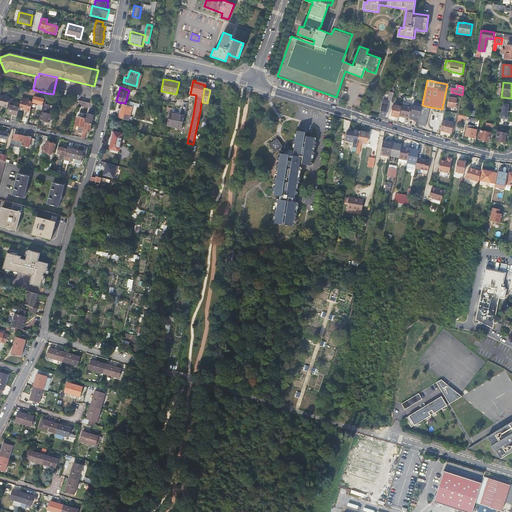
[(37,109),(42,110),(45,99),(36,97),(38,91),(35,90),(33,99),(32,102),(32,103),(38,104),(37,109)]
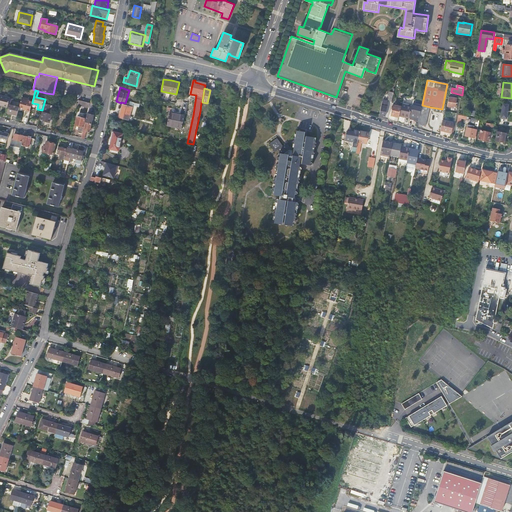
[(0,106),(7,109),(8,105),(10,99),(0,96),(0,106)]
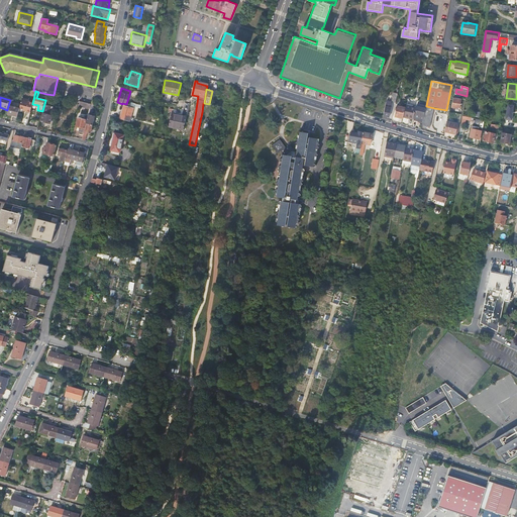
[(461,100),(454,99),(452,107),(459,109),(461,100)]
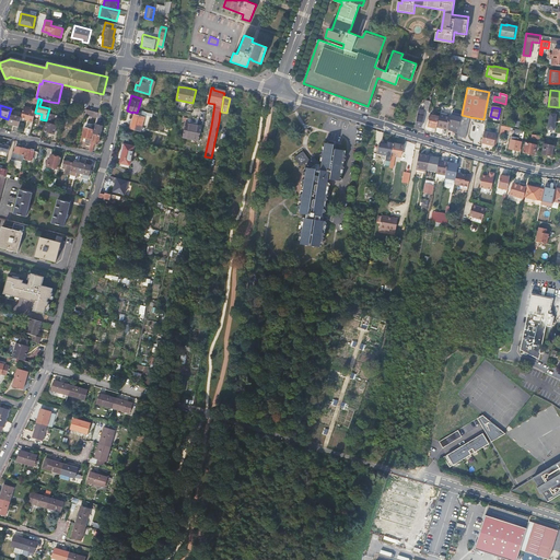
[(9,124),(19,127),(21,118),(12,116),(14,108),(11,108),(9,115),(10,115),(9,124)]
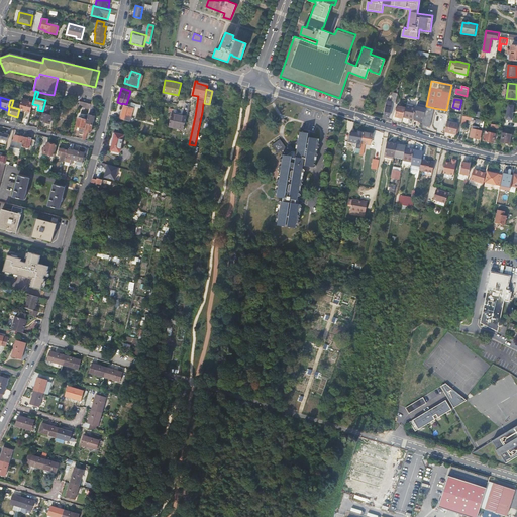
[(28,102),(21,100),(19,108),(24,110),(27,110),(26,111),(30,112),(30,111),(32,104),(32,103),(28,102)]
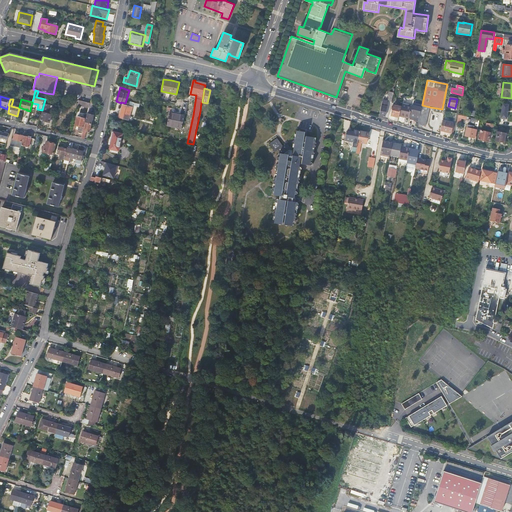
[(86,122),(91,124),(94,115),(91,114),(93,104),(90,103),(89,106),(87,113),(88,114),(86,122)]
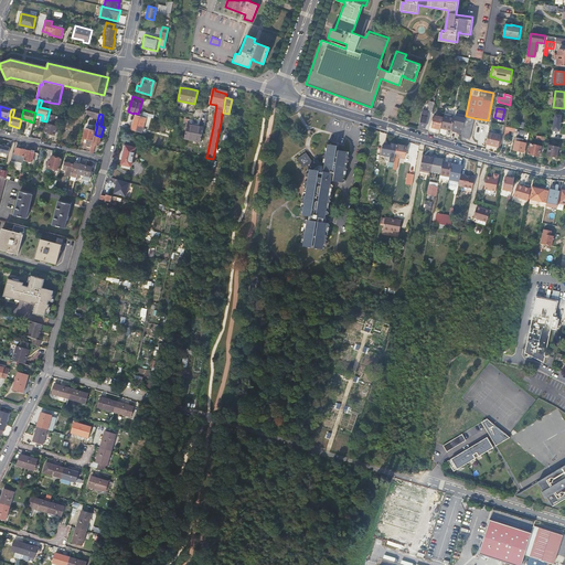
[(555,114),(553,130),(561,131),(563,115),(555,114)]
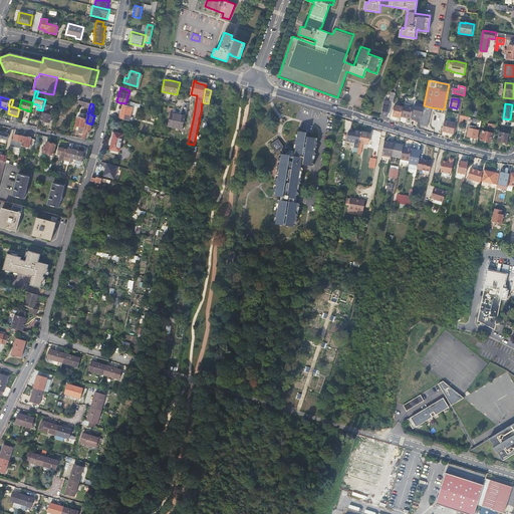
[(50,104),(47,104),(47,105),(45,104),(41,120),(49,123),(53,110),(50,109),(50,106),(50,104)]
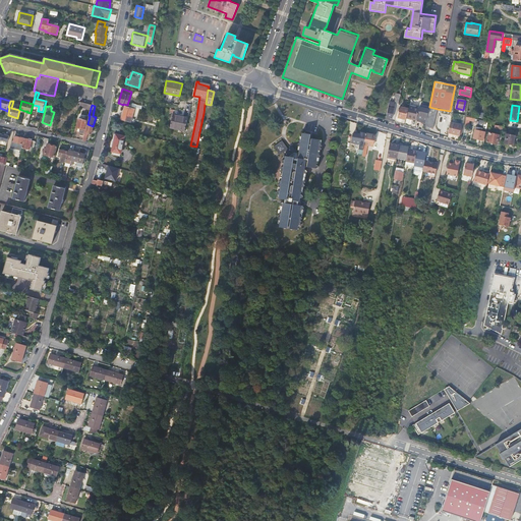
[(412,118),(417,119),(417,118),(419,108),(409,106),(409,109),(407,118),(411,119),(412,118)]
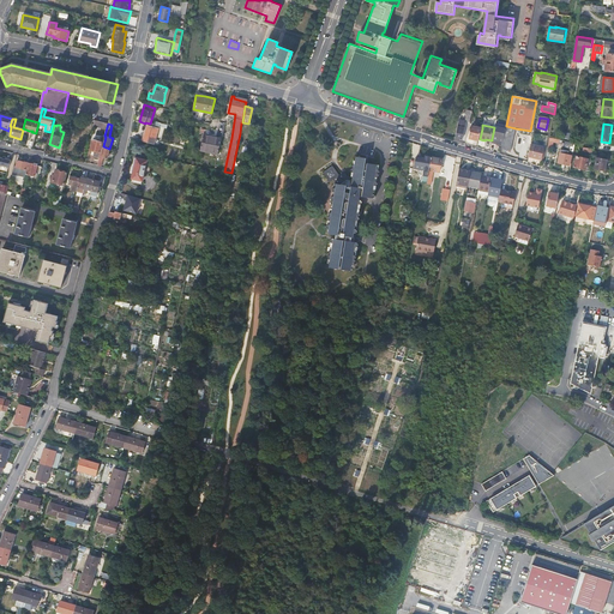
[(146,143),(155,144),(156,139),(155,139),(157,128),(148,126),(146,130),(150,131),(146,143)]
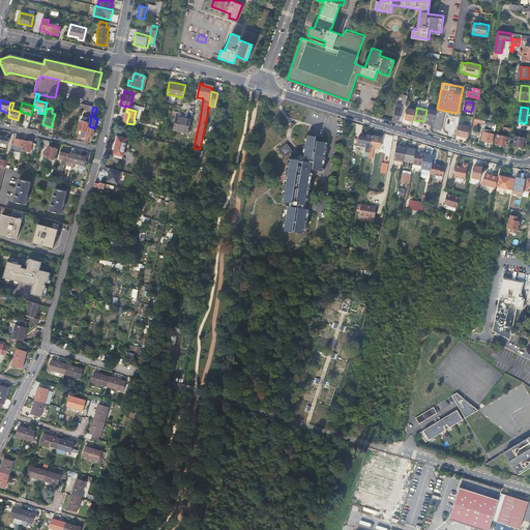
[(406,120),(413,121),(414,120),(416,111),(408,109),(406,120)]
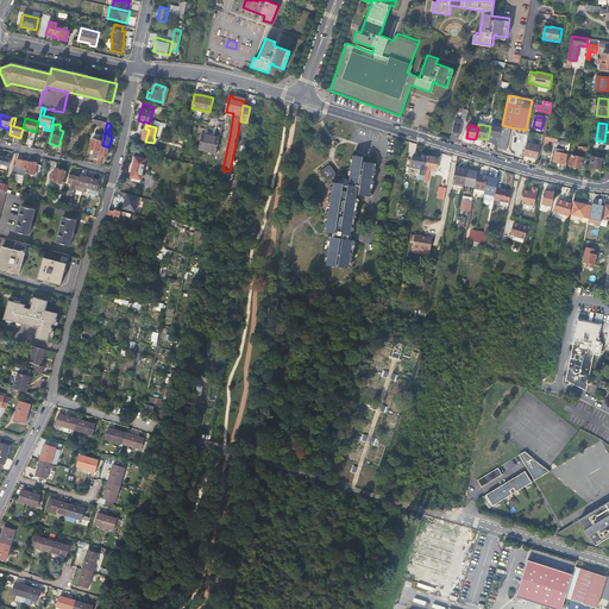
[(498,145),(497,148),(507,150),(512,127),(502,125),(501,129),(498,145)]
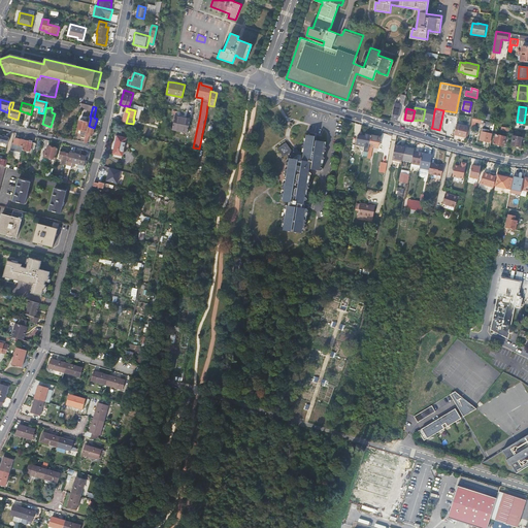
[(425,109),(423,120),(424,121),(423,124),(432,126),(434,111),(425,109)]
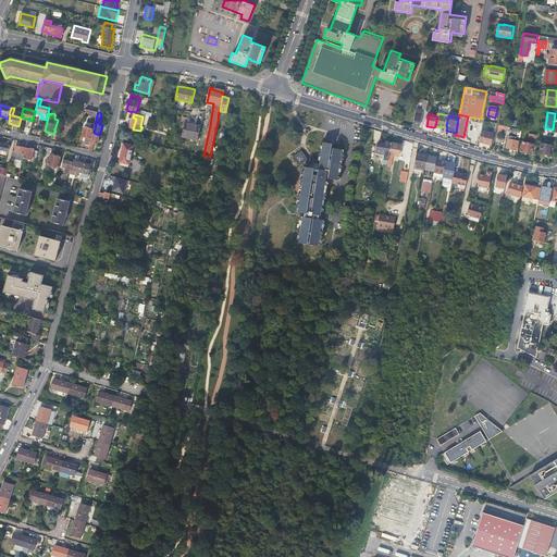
[(198,140),(201,126),(188,124),(186,138),(198,140)]
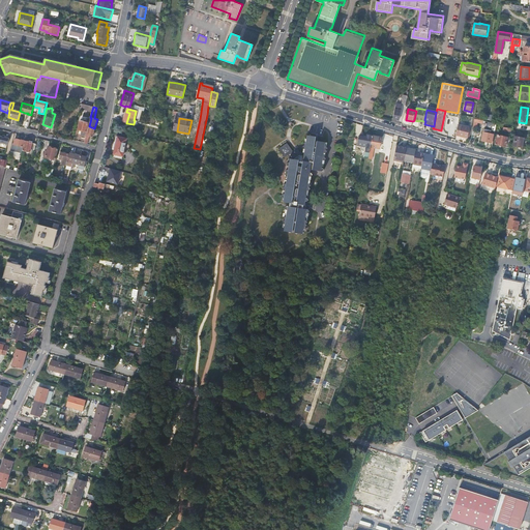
[(86,136),(87,136),(88,133),(87,131),(86,131),(87,126),(88,123),(81,121),(78,129),(83,130),(81,138),(85,139),(86,136)]
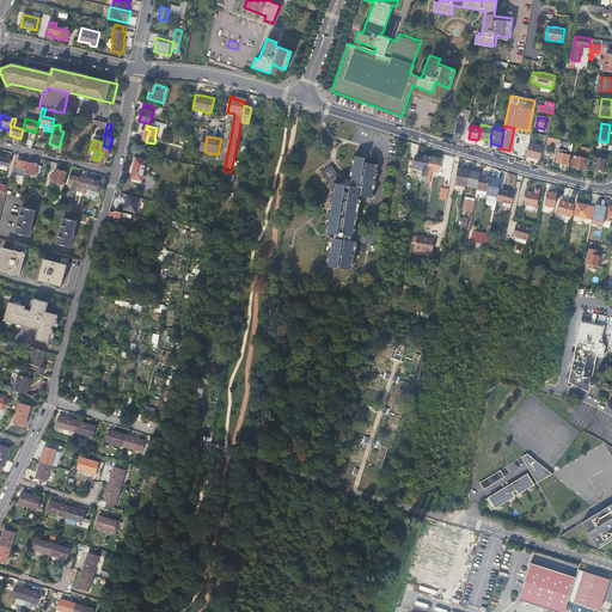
[(560,148),(556,163),(568,165),(570,154),(571,154),(574,142),(563,141),(562,148),(560,148)]
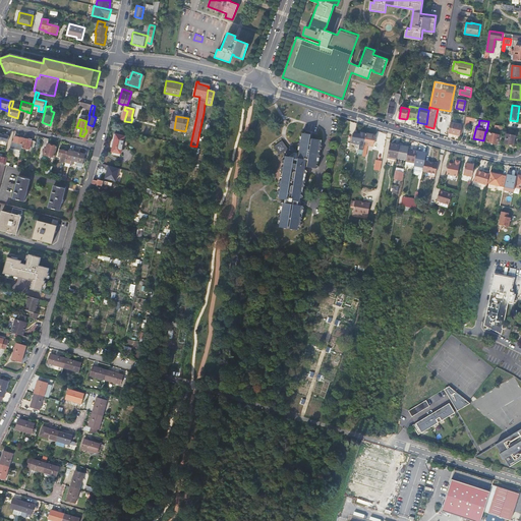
[(451,123),(449,133),(461,136),(463,126),(451,123)]
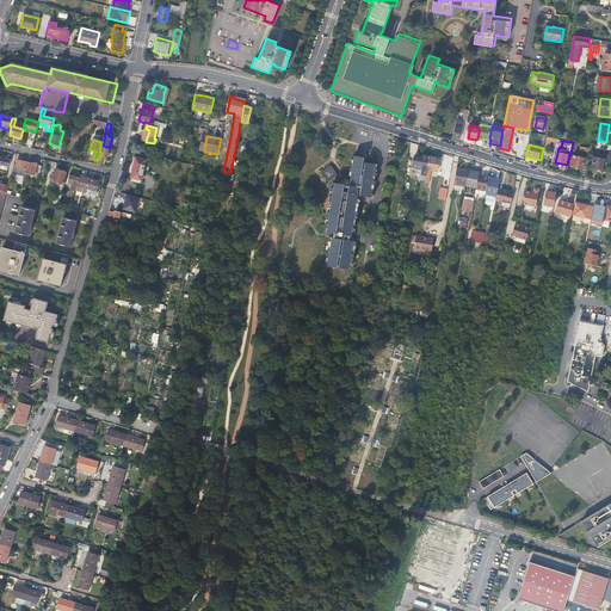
[(596,156),(594,156),(592,168),(603,170),(605,159),(599,158),(600,155),(596,154),(596,156)]
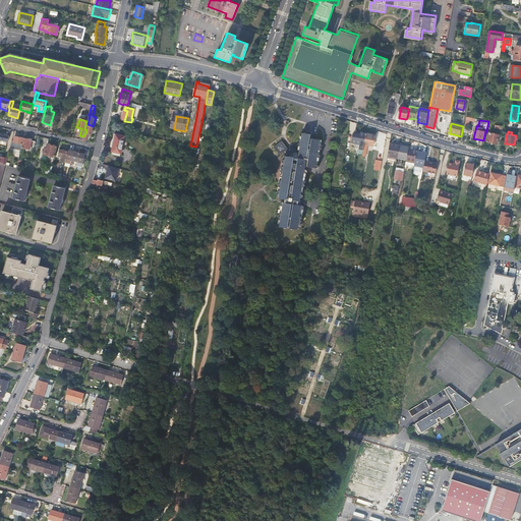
[(280,161),(282,164),(282,168),(281,169),(282,171),(280,172),(281,174),(280,181),(278,183),(280,185),(278,186),(279,188),(279,192),(277,193),(278,195),(278,199),(282,199),(282,204),(280,206),(282,207),(280,215),(279,216),(280,218),(278,219),(279,221),(279,225),(280,225),(280,226),(280,228),(284,229),(285,230),(286,229),(291,230),(292,231),(293,230),(298,231),(298,228),(300,228),(300,224),(302,223),(301,221),(303,220),(302,218),(303,210),(304,209),(303,207),(299,206),(301,197),(302,197),(303,196),(302,195),(303,187),(305,186),(304,184),(306,183),(304,181),(305,174),(307,172),(306,170),(305,170),(305,168),(303,168),(303,167),(314,168),(316,167),(315,165),(316,158),(319,156),(317,155),(317,151),(320,149),(319,148),(321,146),(320,145),(320,139),(308,137),(308,134),(304,133),(303,132),(302,133),(300,132),(300,135),(298,135),(298,139),(296,140),(297,142),(295,143),(296,146),(296,150),(293,150),(290,146),(286,149),(280,140),(272,147),(278,155),(281,153),(281,154),(282,156),(282,158),(281,159),(281,161),(280,161)]
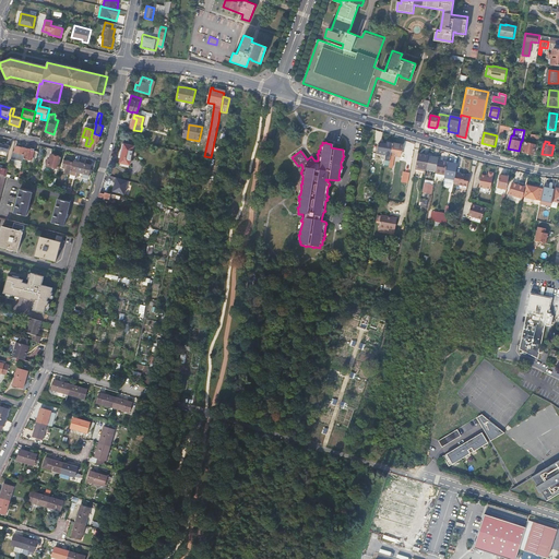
[(390,161),(393,142),(388,142),(387,146),(379,145),(378,152),(387,154),(385,159),(390,161)]
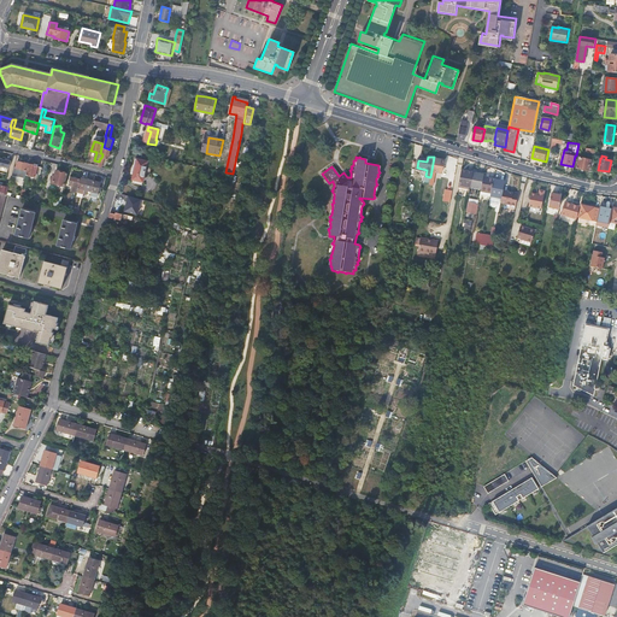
[(434,157),(430,177),(430,178),(434,178),(435,171),(442,172),(444,166),(445,159),(434,157)]
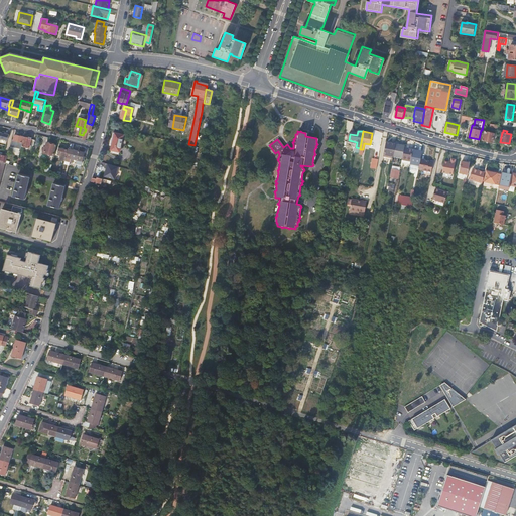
[(483,140),(497,143),(498,134),(485,131),(483,140)]
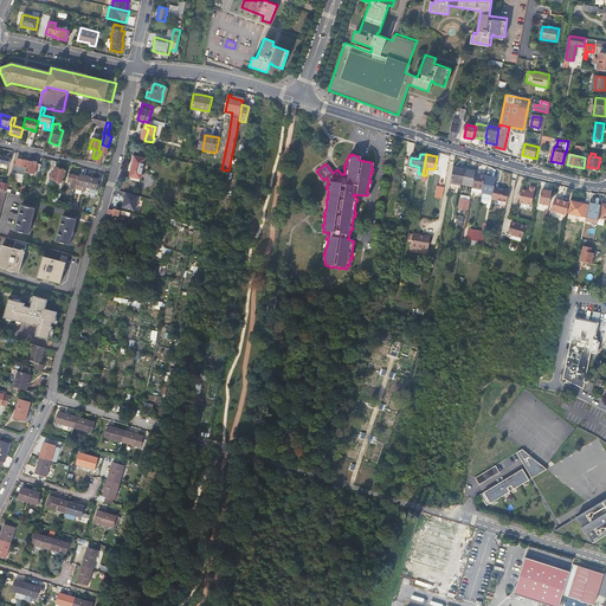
[(144,159),(133,155),(130,162),(133,162),(130,176),(140,178),(144,159)]
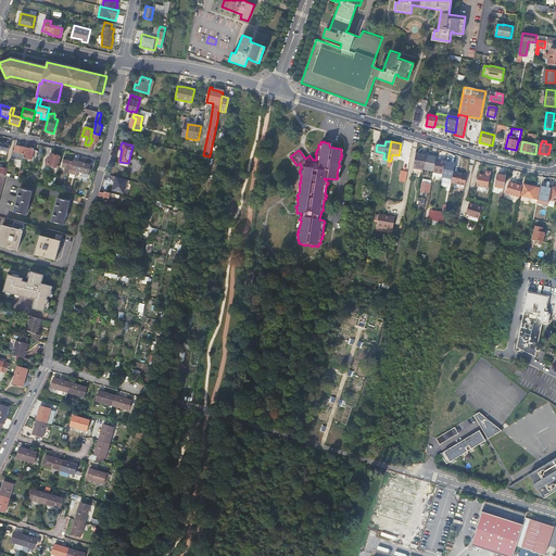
[(14,151),(12,151),(10,159),(22,162),(23,158),(26,148),(15,146),(14,151)]
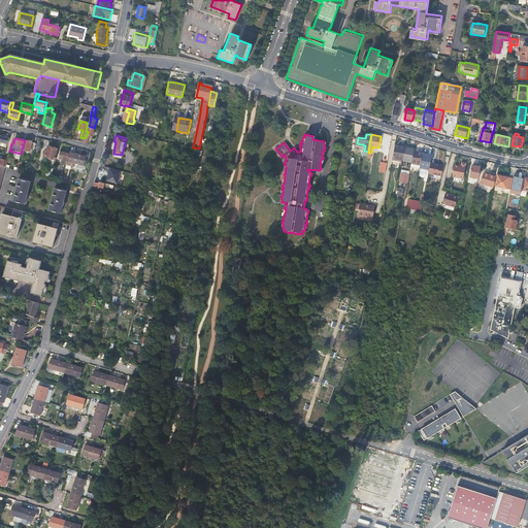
[(29,142),(25,140),(22,150),(30,152),(31,149),(34,150),(36,144),(32,143),(32,142),(29,142)]
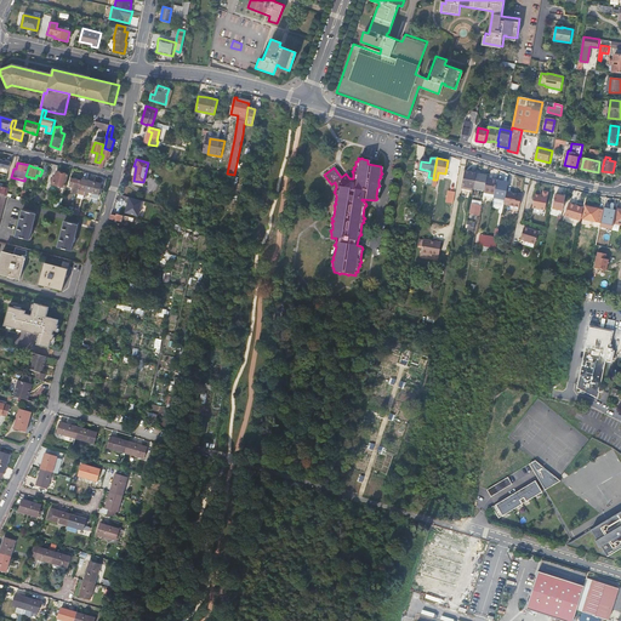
[(477,172),(465,170),(462,188),(473,191),(473,188),(477,174),(477,172)]
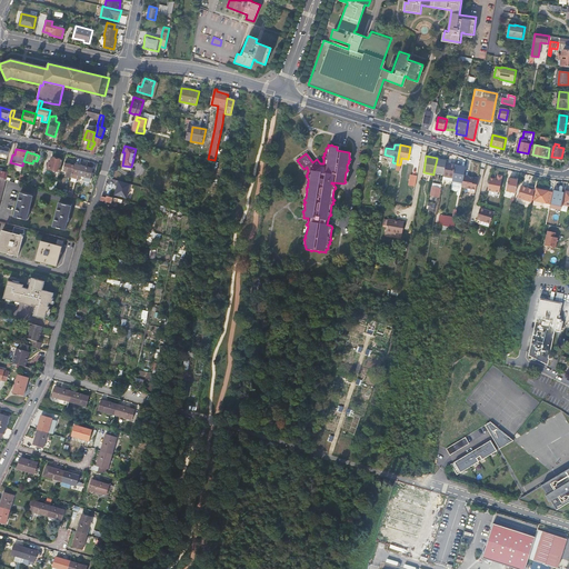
[(59,172),(61,160),(51,158),(49,169),(59,172)]
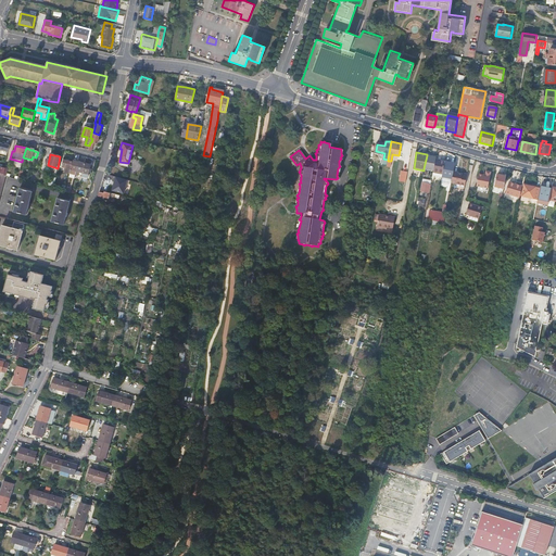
[(436,158),(427,155),(424,168),(433,171),(436,159),(436,158)]
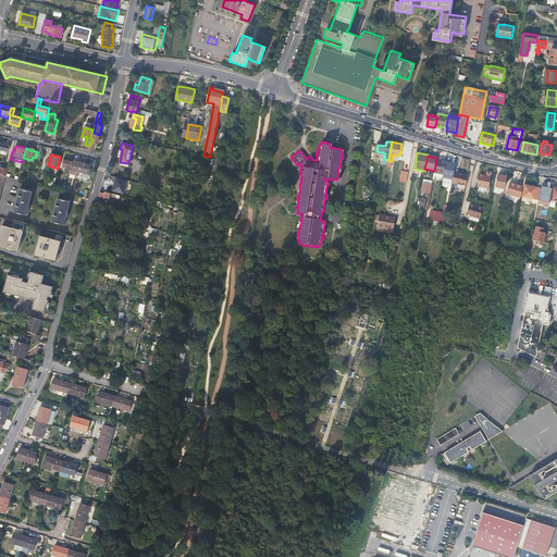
[(434,171),(443,173),(445,161),(438,160),(438,159),(436,159),(434,171)]
